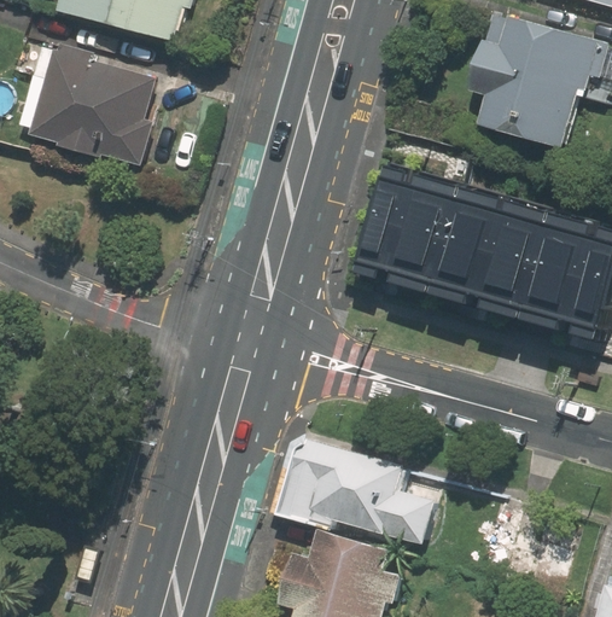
[(59,0),(57,9),(172,41),(181,5),(187,6),(188,0),(59,0)]
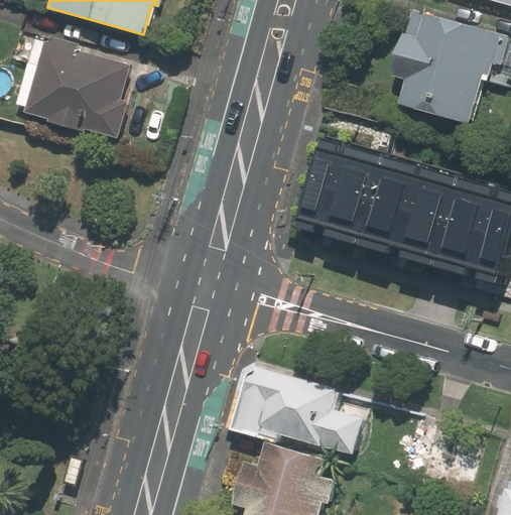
[(400,102),(469,121),(483,71),(487,72),(490,60),(510,66),(510,37),(424,13),(422,17),(410,13),(393,75),(406,78),(400,102)]
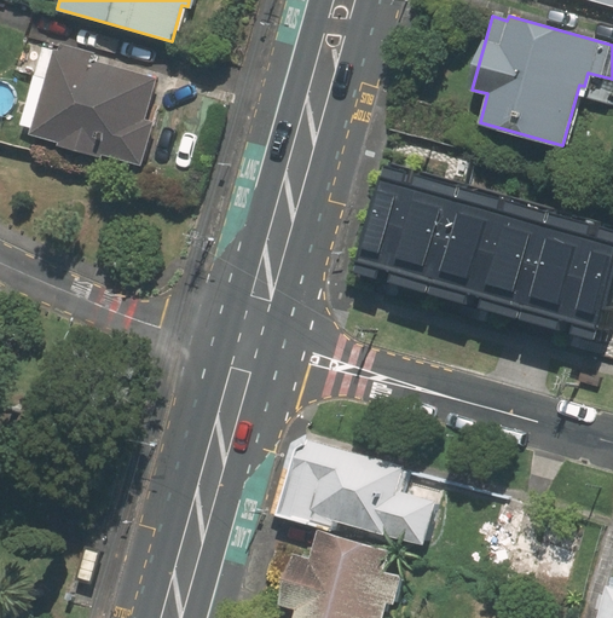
[(90,52),(55,42),(52,50),(40,46),(18,123),(32,127),(29,133),(59,142),(57,146),(100,159),(102,154),(139,165),(151,121),(142,117),(154,78),(87,59),(90,52)]
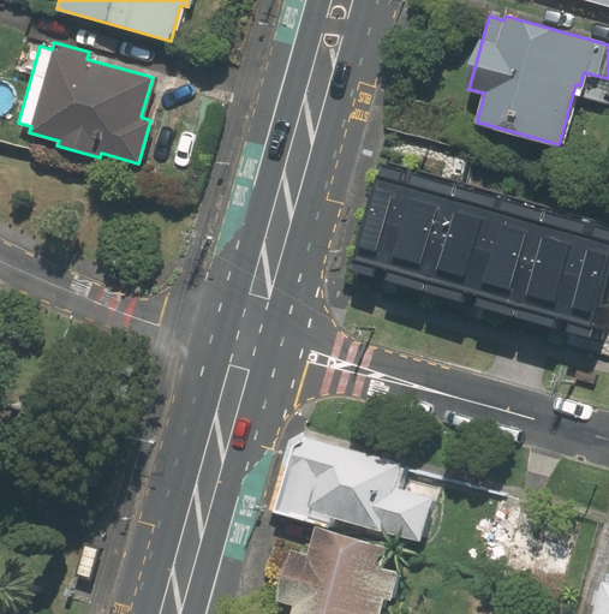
[(593,334),(608,269),(608,214),(378,159),(350,275),(593,334)]
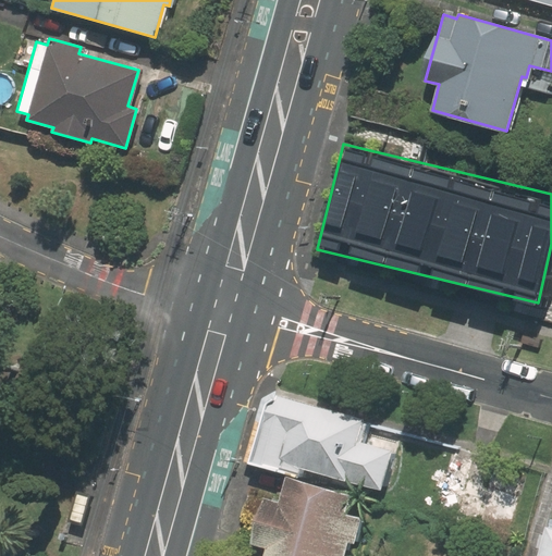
[(360,441),(366,422),(270,395),(250,467),(297,480),(299,468),(381,491),(392,449),(360,441)]
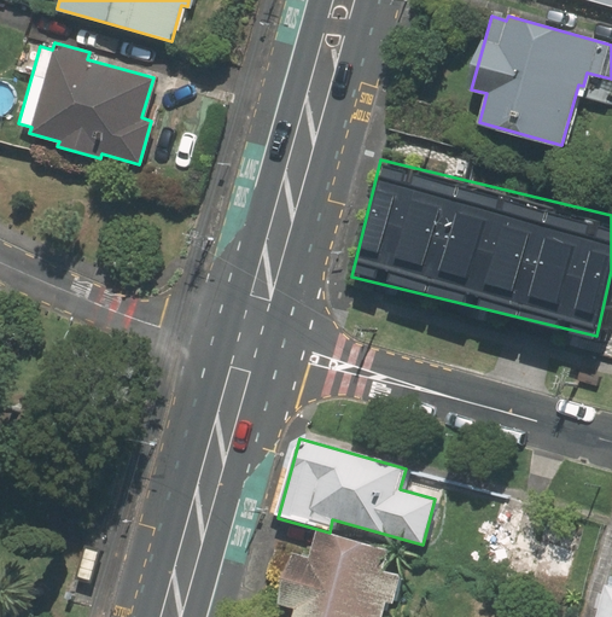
[(383,572),(389,551),(318,531),(310,560),(291,556),(279,604),(296,609),(292,616),(382,616),(386,603),(391,604),(400,577),(383,572)]
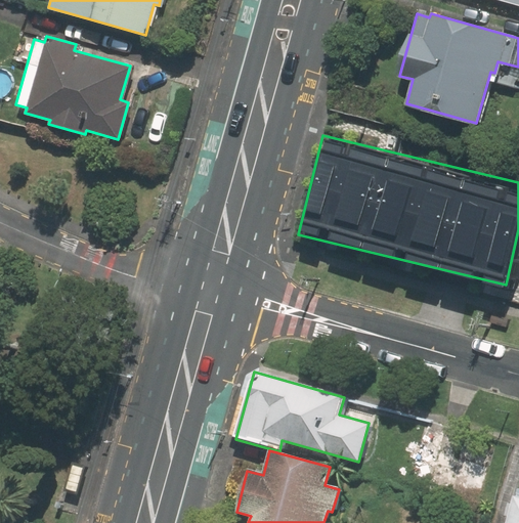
[(474,496),(482,466),(432,451),(424,483),(474,496)]
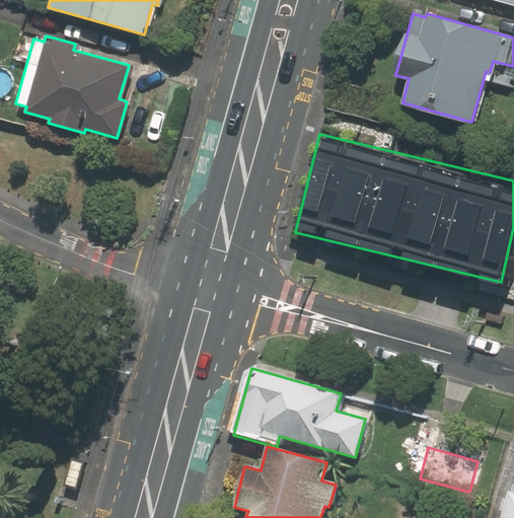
[(68,461),(63,483),(73,486),(79,463),(68,461)]
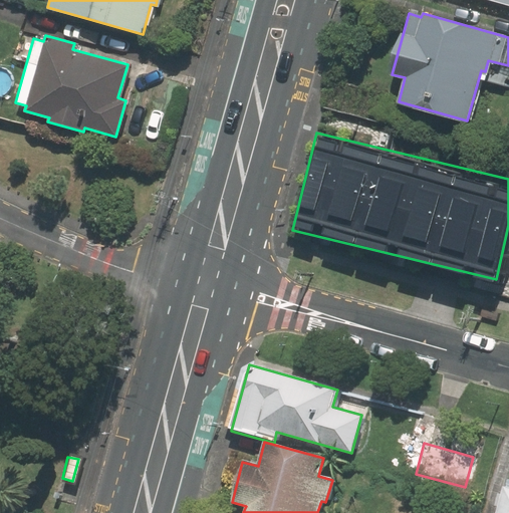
[(508,512),(508,487),(504,487),(497,512),(508,512)]
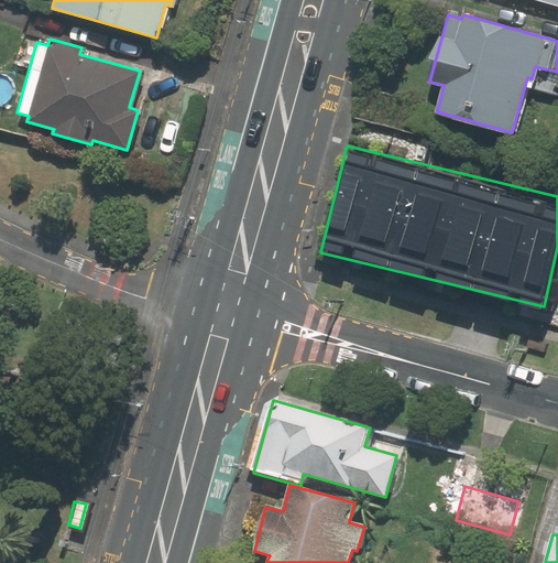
All buildings are outlined.
